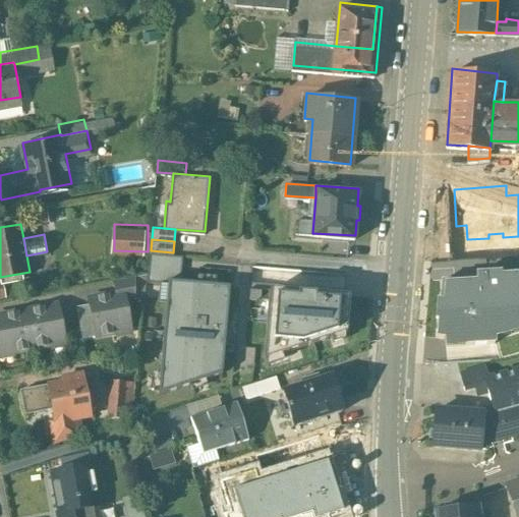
[(478,277),(443,278),(443,298),(438,297),(437,317),(440,318),(439,335),(467,335),(466,342),(496,341),(495,327),(518,321),(518,269),(479,272),(478,277)]
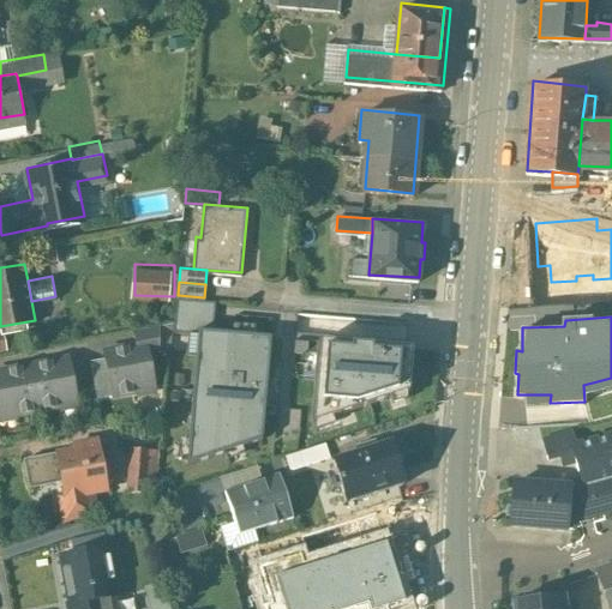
[(147,349),(148,353),(160,350),(160,323),(133,327),(137,343),(143,342),(144,349),(147,349)]
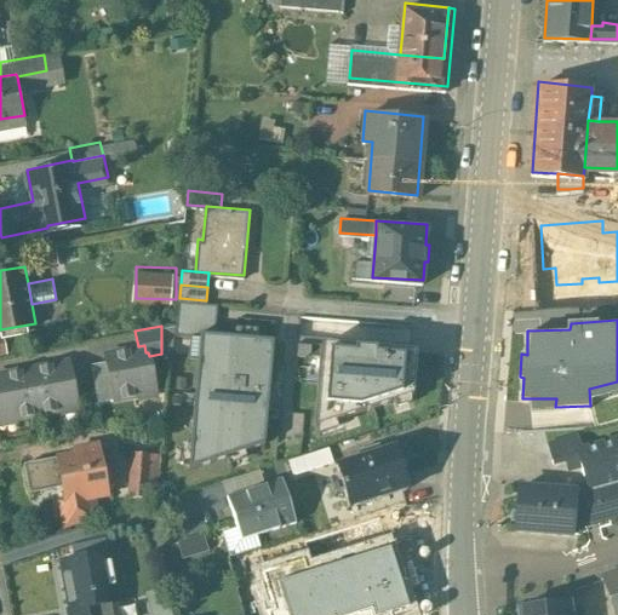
[(276,338),(204,332),(190,467),(267,442),(276,338)]
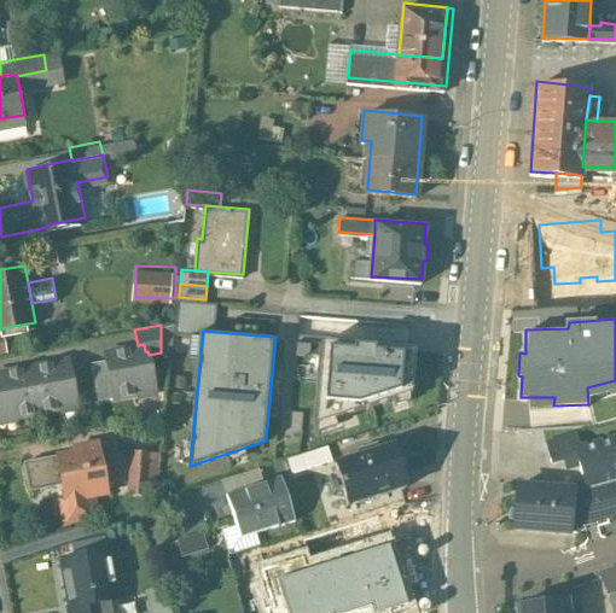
[(417,349),(381,345),(350,344),(324,340),(315,426),(414,392),(417,349)]
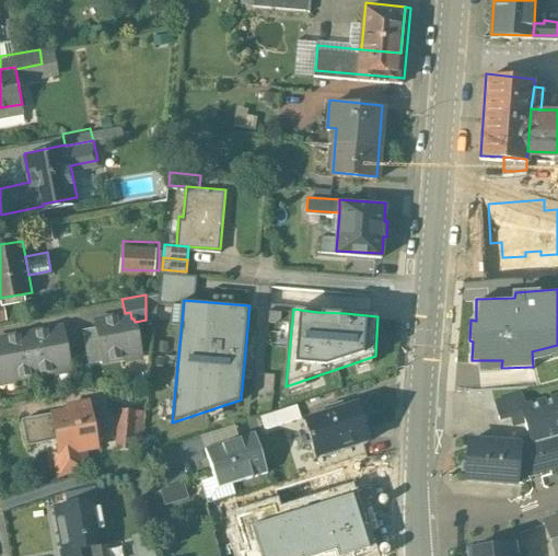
[(125,313),(97,317),(99,325),(105,357),(105,359),(125,355),(125,354),(140,350),(135,322),(134,319),(131,319),(130,312),(125,313)]
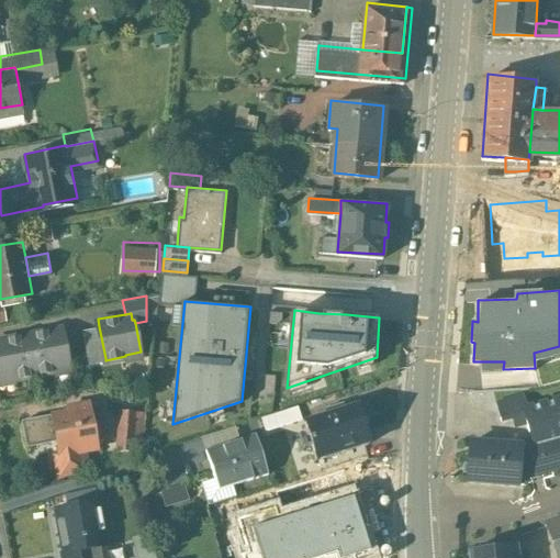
[(60,326),(29,332),(35,372),(55,369),(55,368),(69,365),(64,333),(62,333),(60,326)]
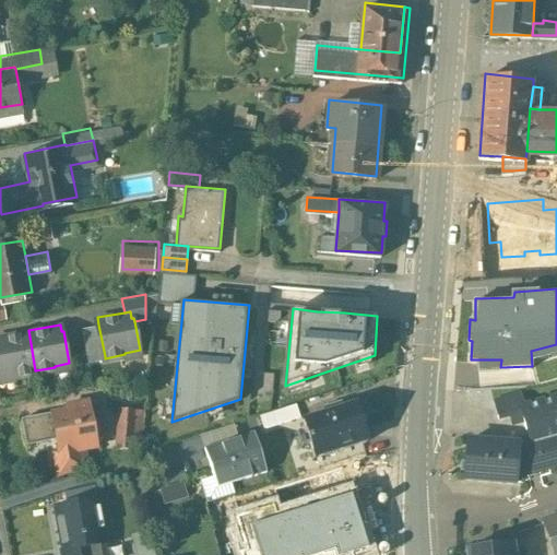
[(105,356),(98,325),(83,327),(89,359),(105,356)]
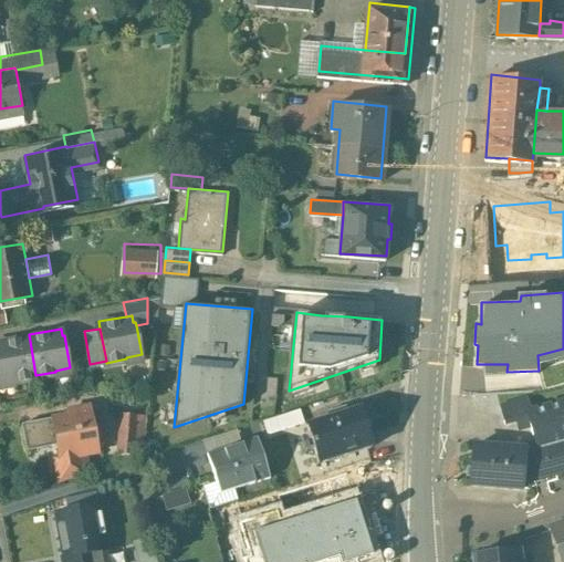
[(29,334),(0,339),(0,378),(0,381),(16,377),(16,380),(35,375),(29,334)]
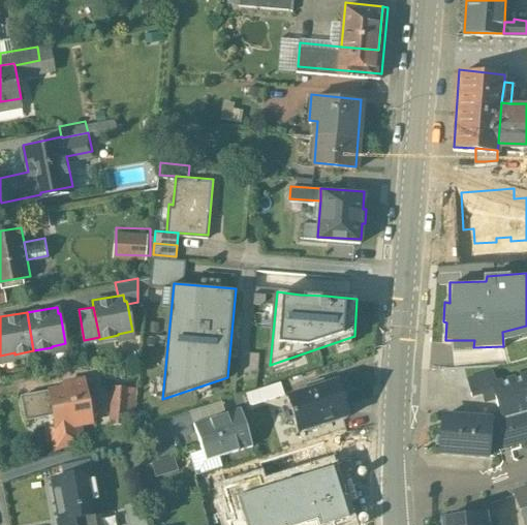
[(492,379),(496,378),(492,368),(467,375),(472,393),(484,390),(483,388),(493,384),(492,379)]
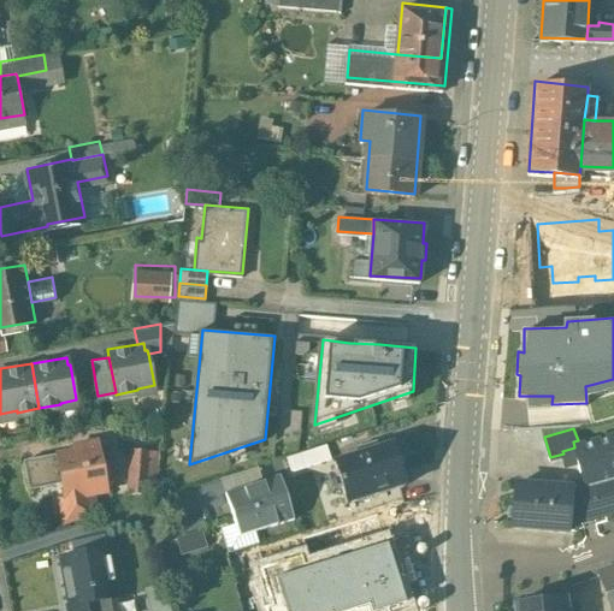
[(574,448),(584,481),(597,478),(596,474),(613,469),(613,431),(578,440),(573,442),(574,448)]
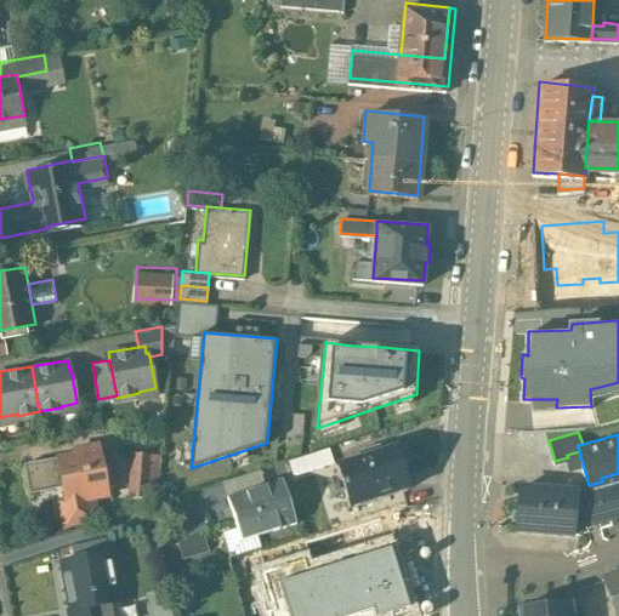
[(129,450),(132,451),(132,450),(154,451),(155,438),(130,435),(129,450)]
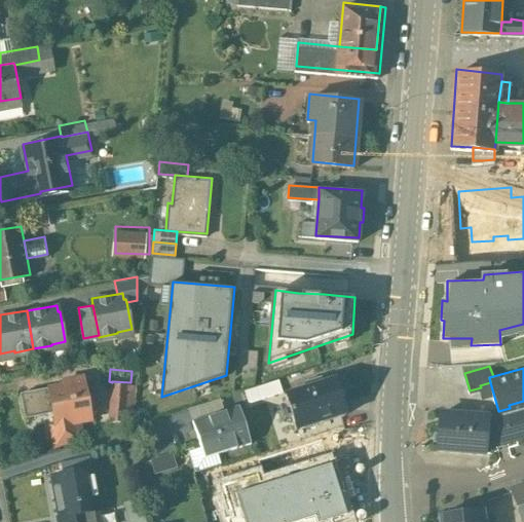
[(74,381),(20,393),(25,417),(52,411),(54,422),(55,425),(81,419),(91,417),(84,385),(90,384),(88,374),(83,375),(82,374),(73,376),(74,381)]
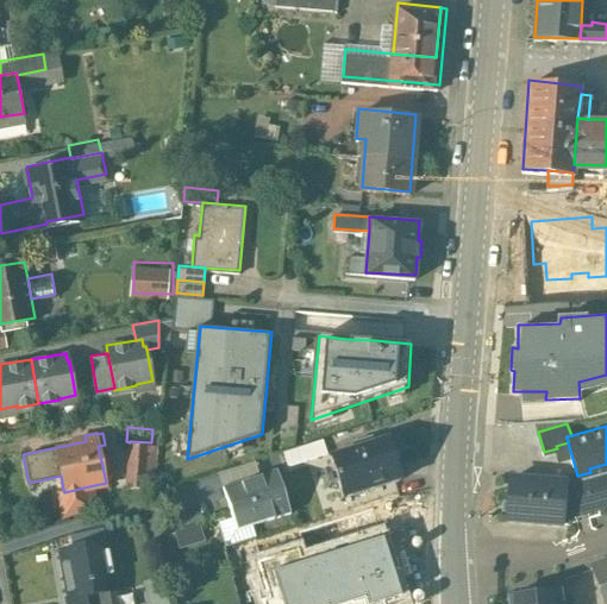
[(355,444),(330,452),(344,491),(400,474),(395,457),(401,454),(404,448),(404,444),(401,439),(398,434),(393,433),(387,434),(370,440),(368,433),(352,438),(355,444)]
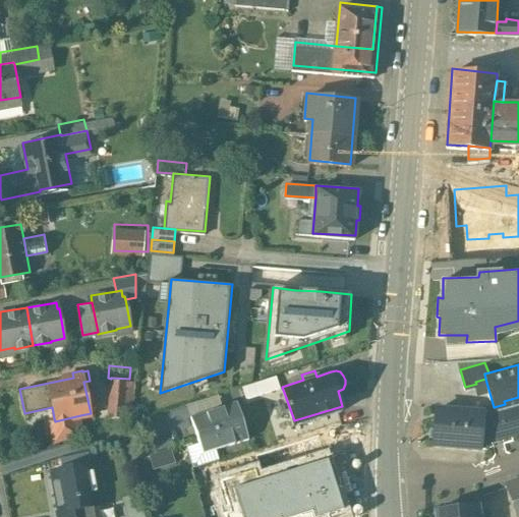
[(129,379),(111,378),(111,379),(109,415),(123,416),(123,411),(132,411),(132,402),(124,401),(125,383),(129,384),(129,379)]
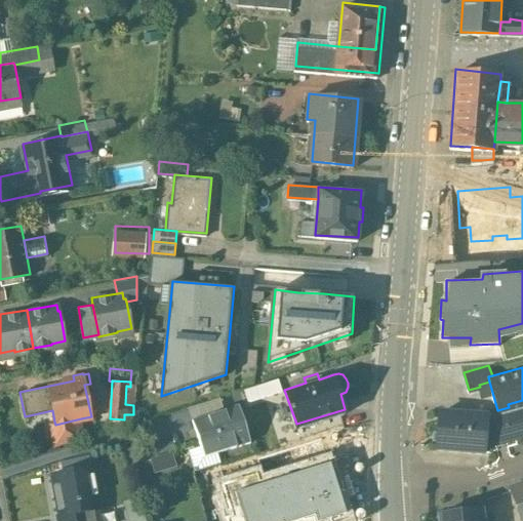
[(497,410),(486,413),(484,442),(516,433),(517,436),(522,435),(522,400),(508,404),(509,407),(497,410)]
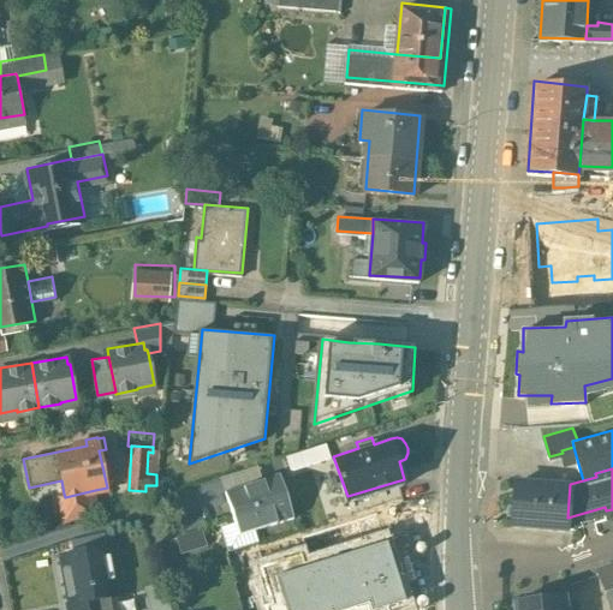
[(279,472),(224,490),(237,531),(240,531),(244,545),(266,538),(261,524),(292,513),(279,472)]
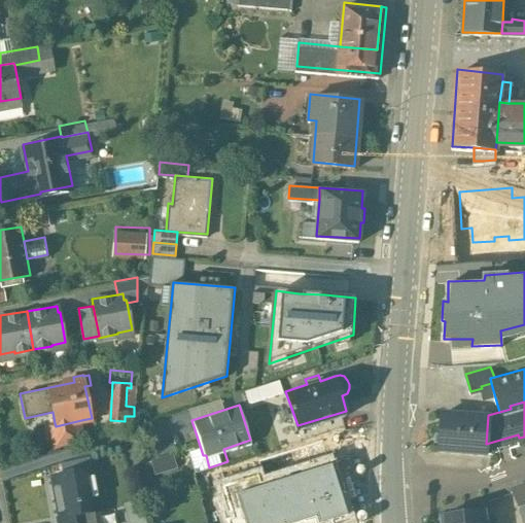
[(457,413),(440,412),(438,448),(486,451),(486,444),(488,415),(470,414),(470,412),(457,411),(457,413)]
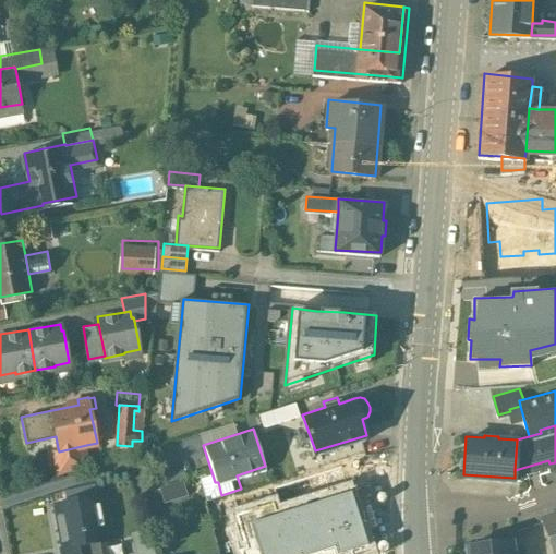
[(59,452),(58,448),(52,450),(58,471),(83,464),(83,461),(89,460),(86,445),(59,452)]
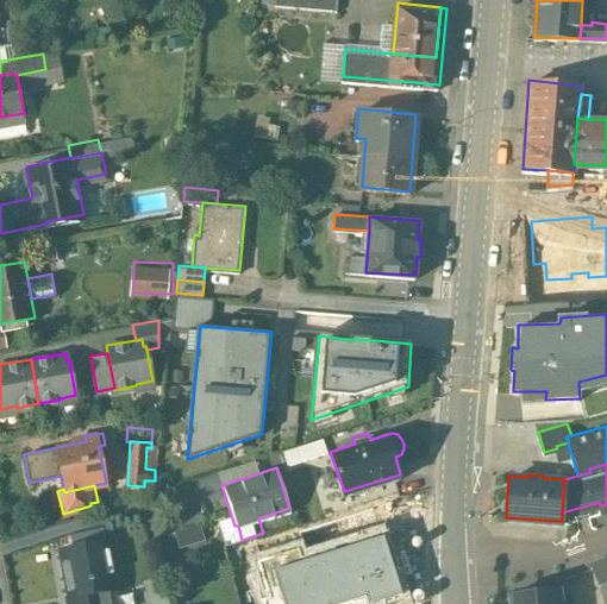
[(300,547),(258,560),(270,596),(263,598),(264,603),(386,603),(386,599),(402,595),(395,570),(402,567),(390,529),(350,542),(351,546),(337,551),(336,546),(302,557),(300,547)]
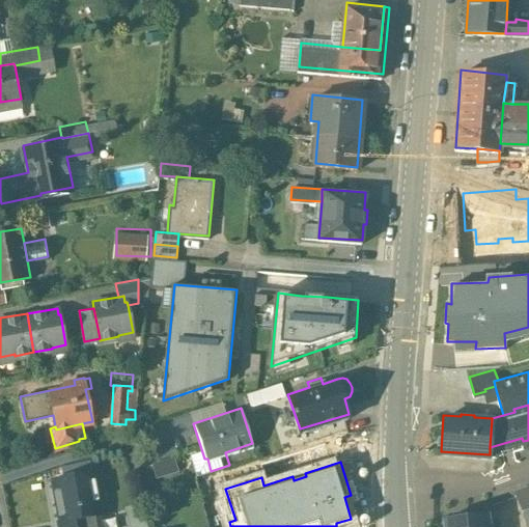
[(93,470),(54,478),(62,526),(84,526),(83,516),(102,511),(93,470)]
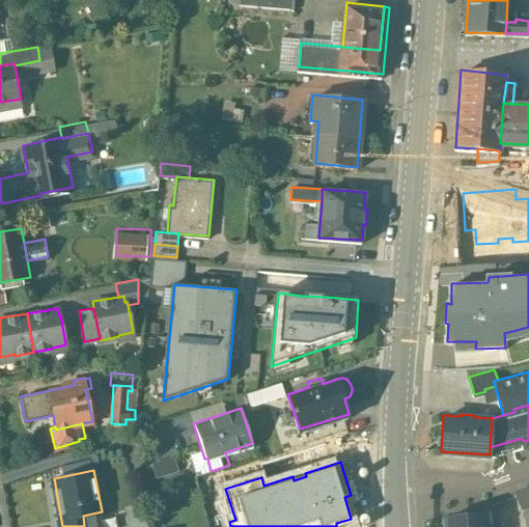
[(528,487),(518,492),(528,521),(528,487)]
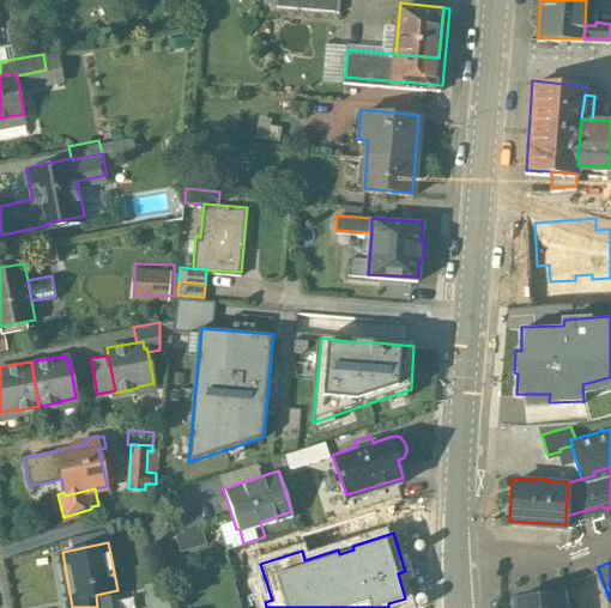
[(564,607),(563,593),(513,600),(513,607),(564,607)]
